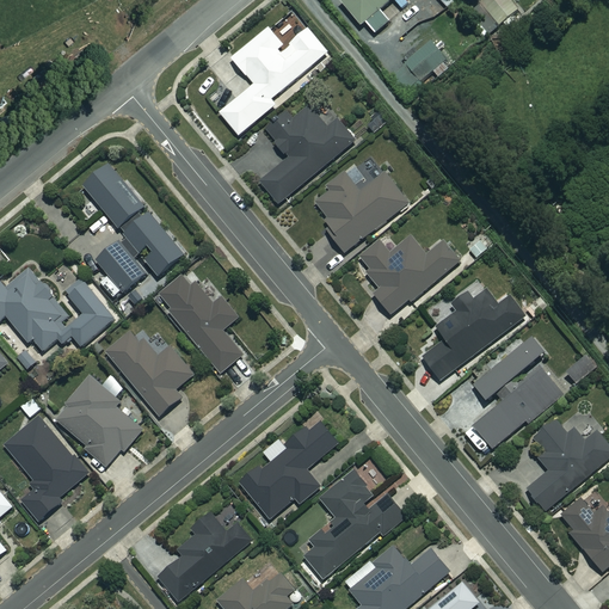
[(342,0),(361,24),(364,20),(374,31),(388,20),(379,8),(388,0),(395,0),(400,6),(408,0),(342,0)]
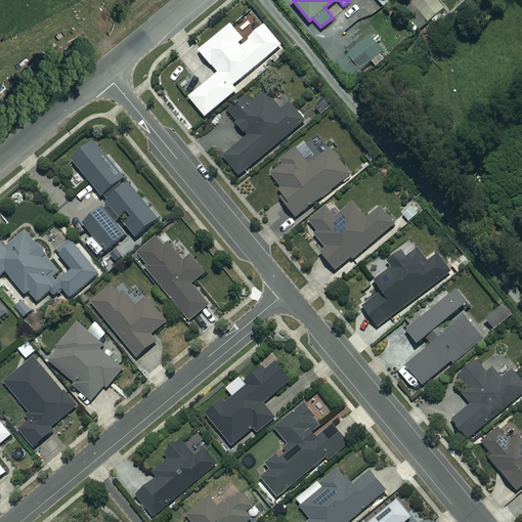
[(427,22),(443,7),(436,0),(412,0),(410,2),(427,22)]
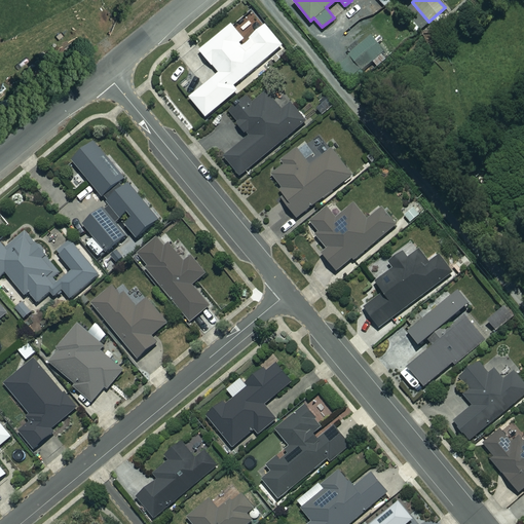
[(242,38),(230,23),(197,49),(217,73),(187,97),(203,116),(236,89),(231,84),(282,43),(265,23),(249,36),(250,38),(241,45),(238,42),(242,38)]
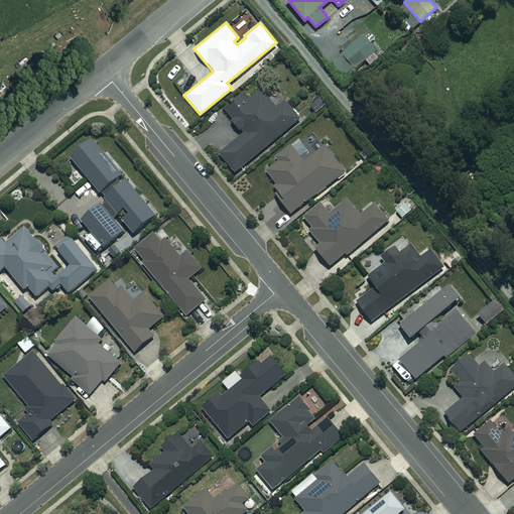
[(378,51),(365,33),(331,57),(344,76),(378,51)]
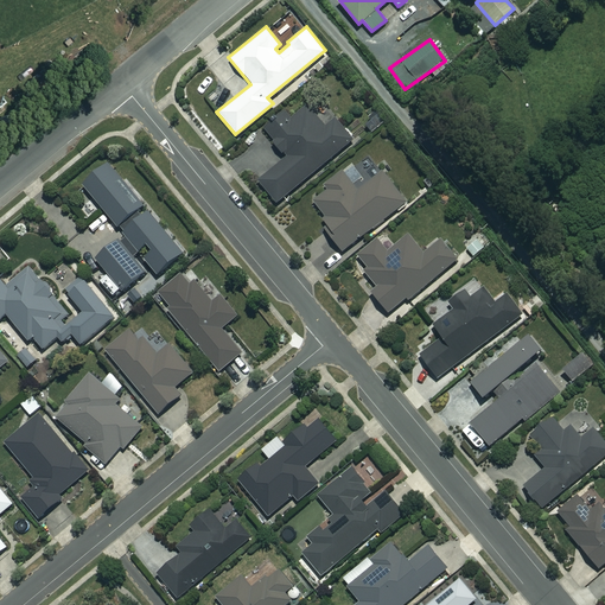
[(325,125),(305,101),(290,114),(286,109),(263,128),(286,155),(258,179),(276,202),(351,139),(333,118),(325,125)]
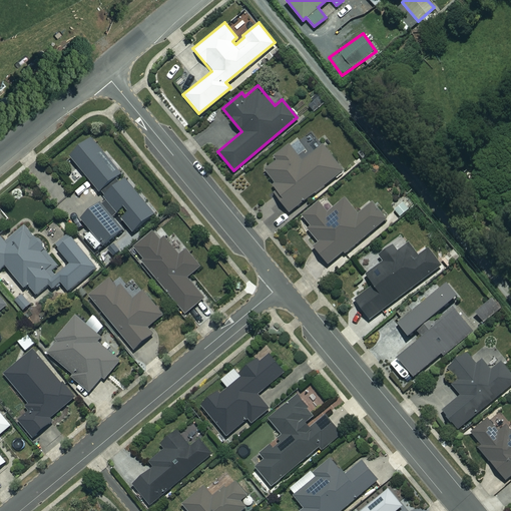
[(99,189),(120,171),(91,136),(69,154),(99,189)]
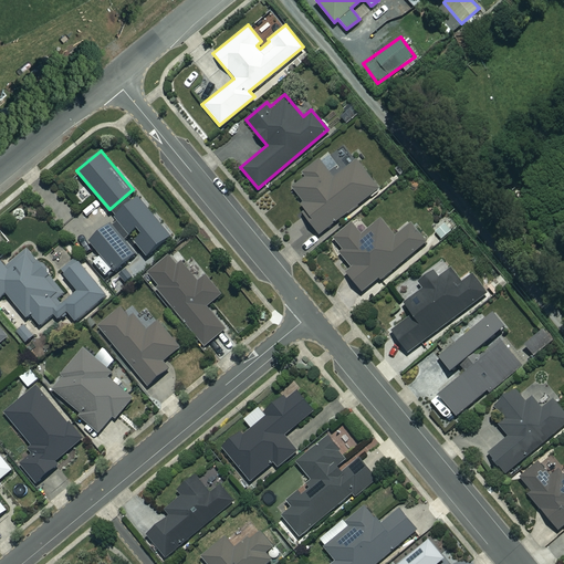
[(303,207),(301,209),(319,232),(378,186),(356,158),(332,176),(321,162),(291,185),(303,200),(300,202),(303,207)]
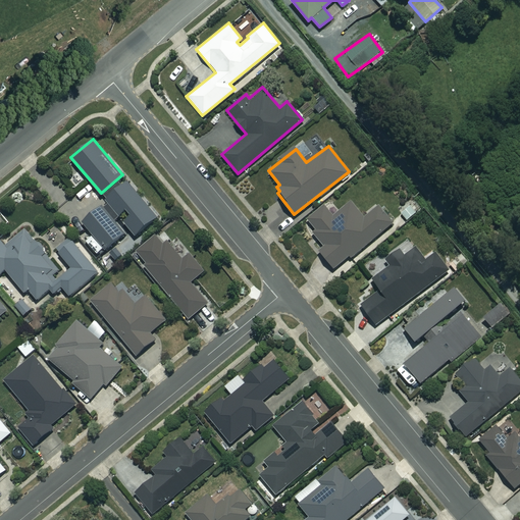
[(122,174),(101,193),(107,201),(82,221),(104,249),(125,231),(114,218),(118,215),(135,235),(157,216),(122,174)]
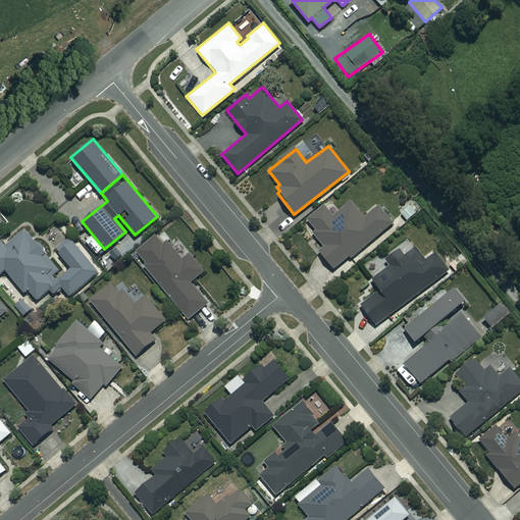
[(363,217),(351,201),(333,215),(323,204),(307,218),(315,227),(312,230),(323,245),(319,249),(333,266),(350,253),(351,256),(393,222),(378,205),(363,217)]
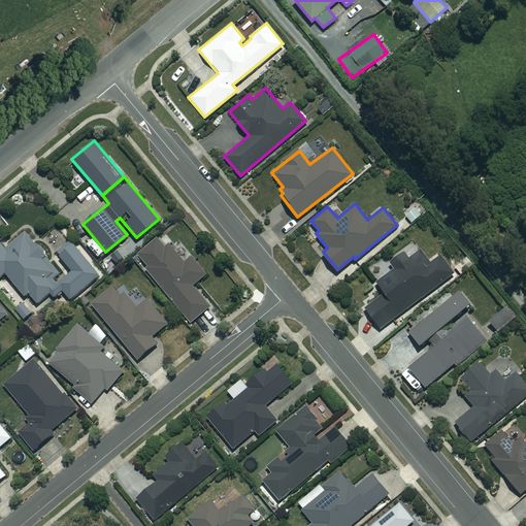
[(57,252),(72,270),(57,283),(52,276),(59,271),(44,256),(46,254),(26,228),(5,245),(0,239),(0,275),(5,271),(24,294),(28,291),(37,301),(50,291),(54,296),(62,289),(70,299),(99,274),(70,240),(57,252)]
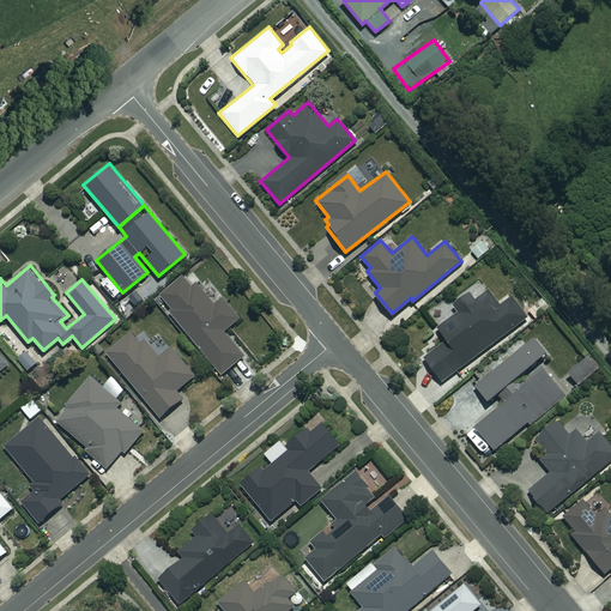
[(191,286),(182,277),(161,295),(170,308),(168,310),(222,374),(243,355),(223,331),(240,316),(223,296),(213,304),(195,282),(191,286)]
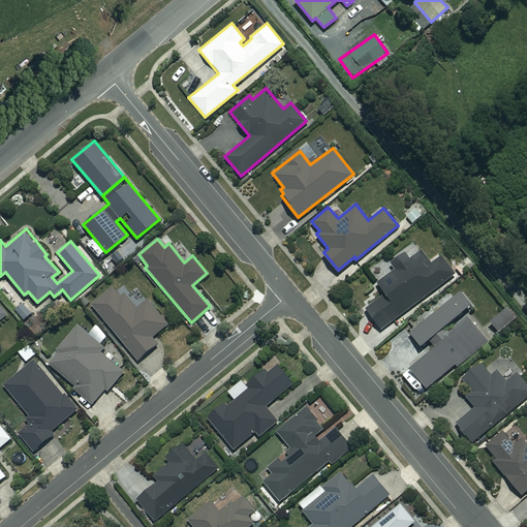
[(431,262),(421,250),(409,258),(404,251),(390,262),(395,269),(377,281),(385,292),(366,308),(381,328),(455,274),(441,255),(431,262)]
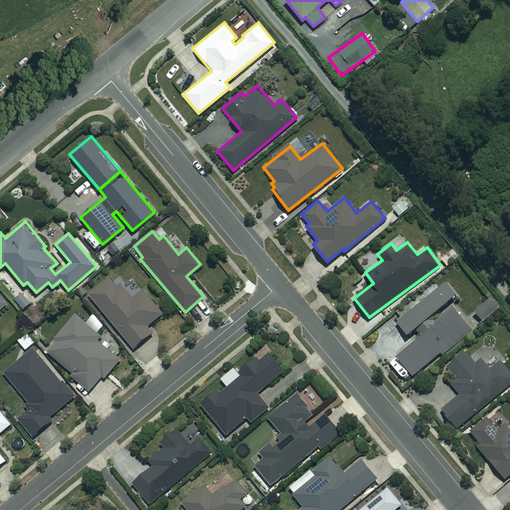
[(116,286),(109,276),(88,293),(132,347),(152,331),(146,325),(162,312),(143,288),(133,296),(121,282),(116,286)]
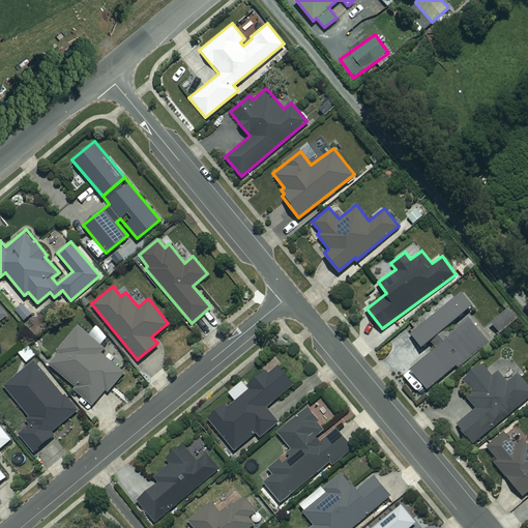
[(410,331),(421,346),(429,341),(434,348),(410,367),(427,387),(488,340),(468,316),(450,329),(447,325),(472,305),(461,291),(410,331)]
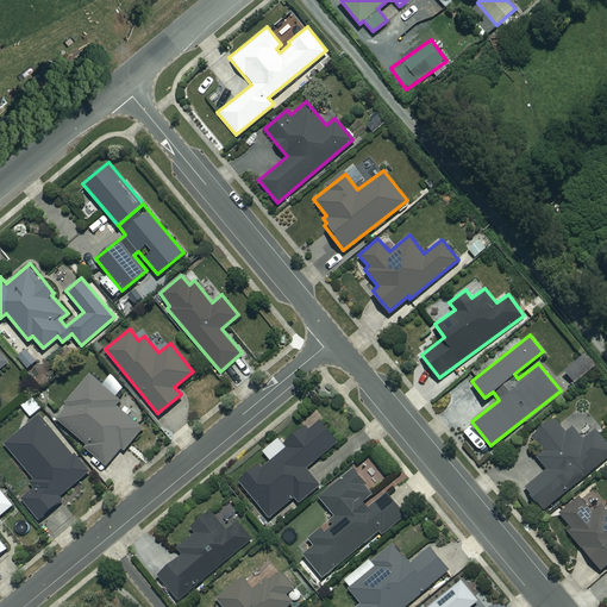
[(594,363),(584,352),(564,370),(574,381),(594,363)]
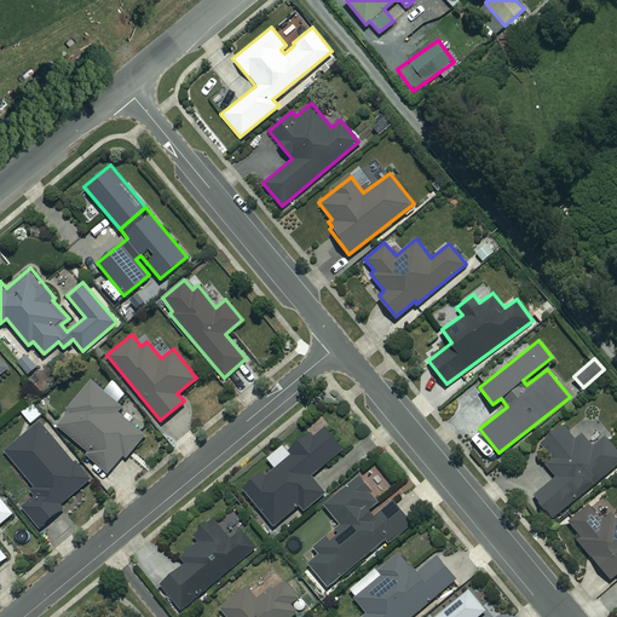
[(120,404),(117,402),(126,391),(111,380),(103,390),(90,380),(53,425),(91,454),(86,459),(105,473),(120,454),(126,459),(146,433),(116,409),(120,404)]
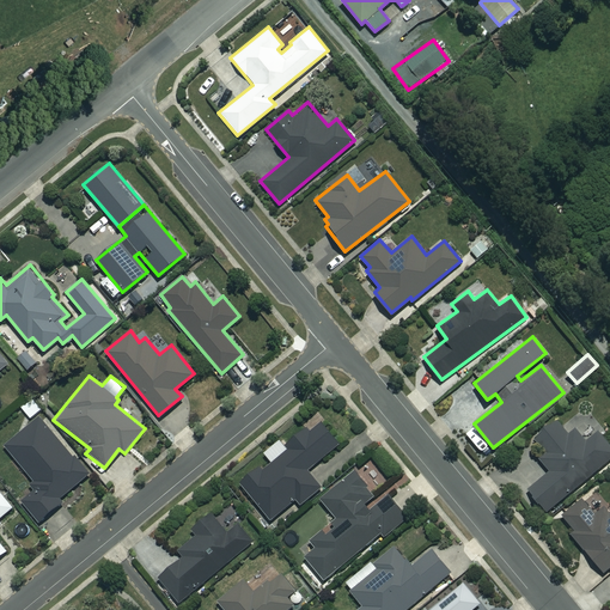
[(41,408),(31,396),(20,406),(29,416),(41,408)]
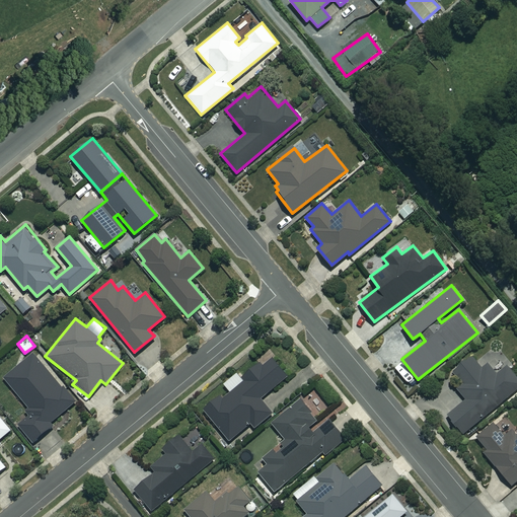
[(76,400),(31,352),(3,378),(32,411),(18,425),(32,441),(76,400)]
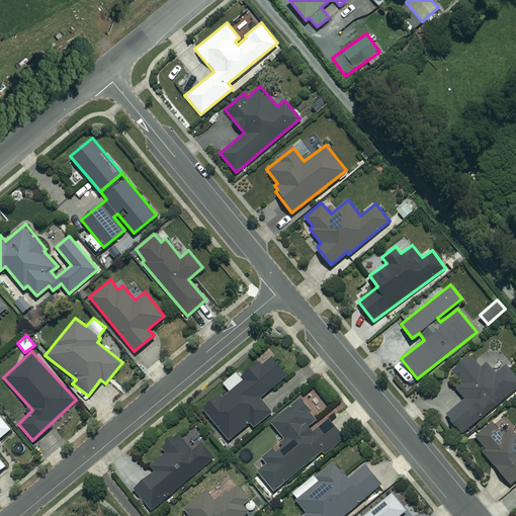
[(481,366),(470,354),(451,370),(460,381),(455,385),(465,398),(446,413),(461,431),(515,385),(515,376),(506,364),(495,372),(486,362),(481,366)]
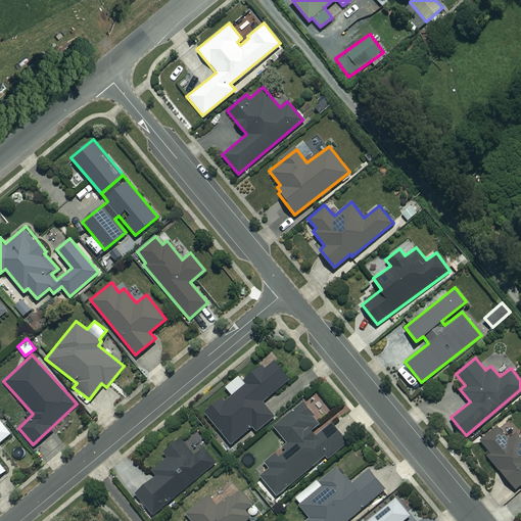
[(245,382),(226,397),(224,395),(203,411),(230,443),(252,425),(255,429),(274,415),(263,400),(291,378),(276,359),(265,368),(262,365),(243,379),(245,382)]
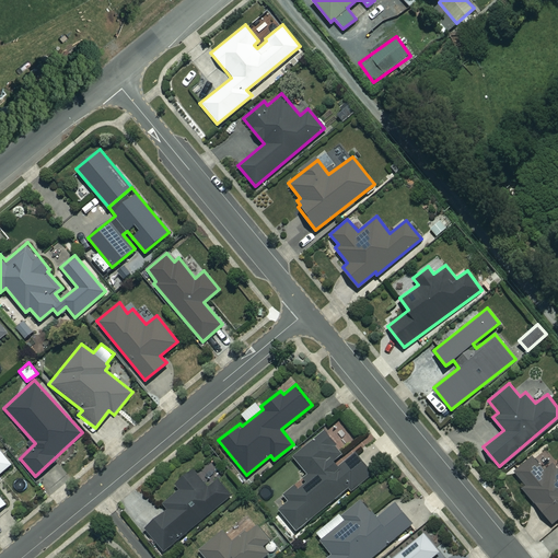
[(280,495),(287,502),(278,509),(295,530),(347,488),(351,492),(375,474),(357,451),(338,466),(333,461),(344,452),(325,429),(292,455),(306,473),(302,476),(305,480),(297,488),(293,484),(280,495)]
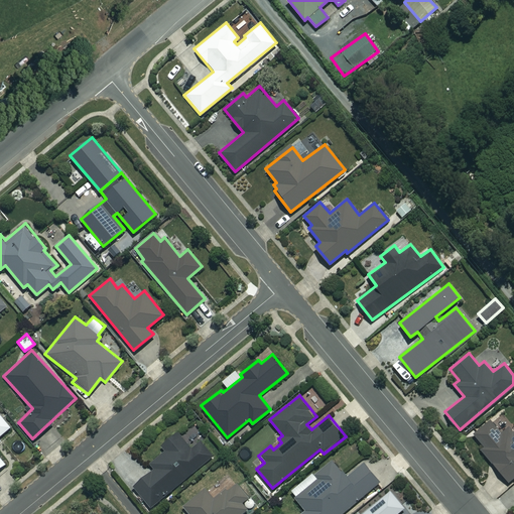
[(0,433),(10,426),(0,414),(0,467),(5,463),(0,457),(0,433)]
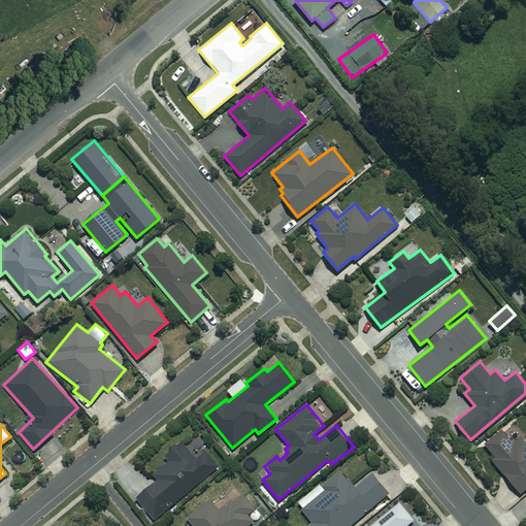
[(525,435),(525,437),(514,424),(502,433),(500,430),(485,444),(495,456),(492,459),(521,492),(525,487),(525,435)]
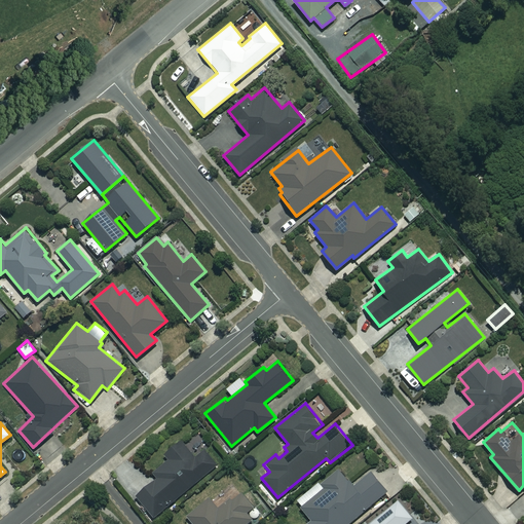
[(195,457),(180,439),(163,453),(167,458),(152,472),(157,478),(135,495),(153,517),(217,463),(204,449),(195,457)]
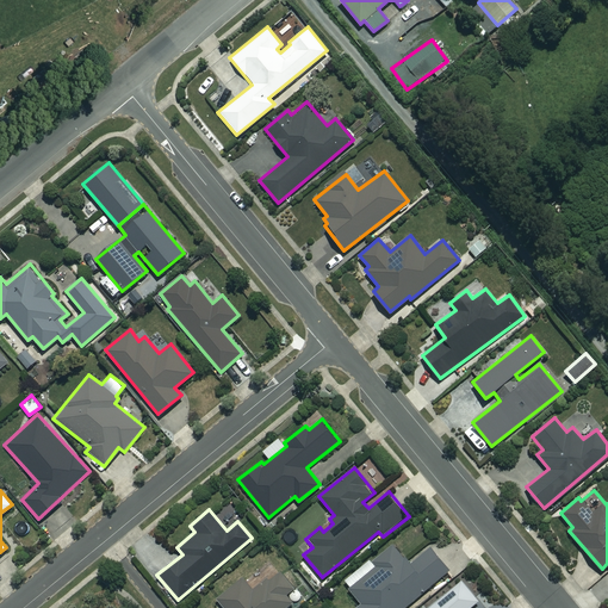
[(410,562),(394,543),(371,562),(374,565),(348,588),(360,602),(354,607),(402,607),(448,569),(429,545),(410,562)]
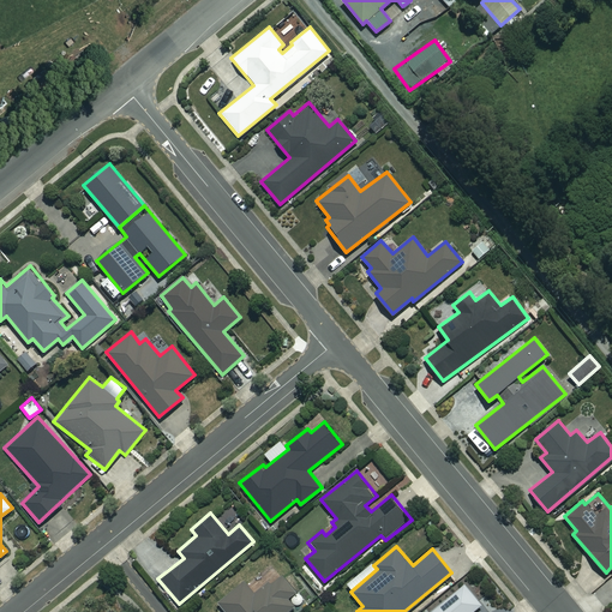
[(295,592),(280,573),(255,594),(244,581),(219,603),(226,611),(286,611),(293,606),(287,598),(295,592)]
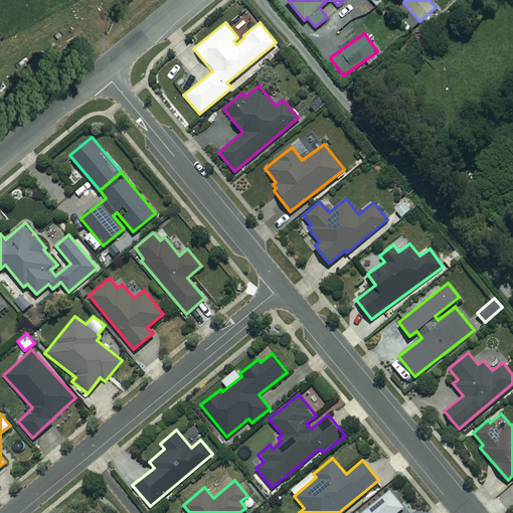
[(393,512),(402,506),(388,489),(361,512),(393,512)]
